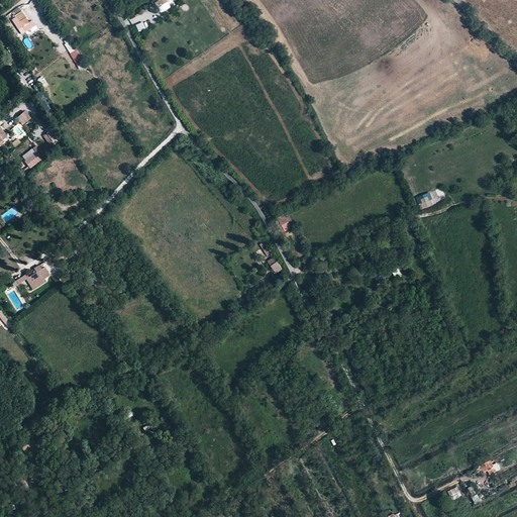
[(29,23),(19,8),(12,12),(16,17),(22,27),(29,23)]
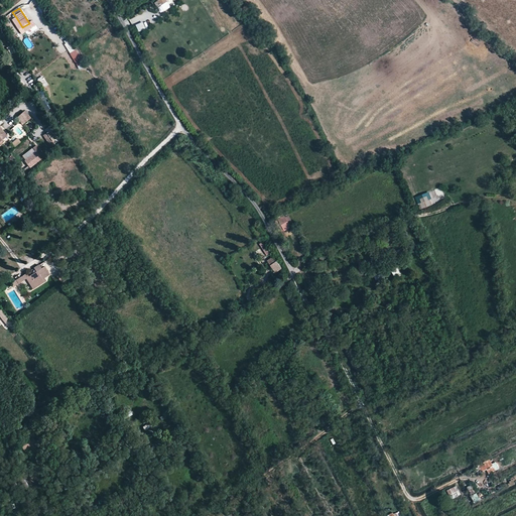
[(31,21),(29,23),(22,27),(16,17),(12,20),(21,34),(35,26),(31,21)]
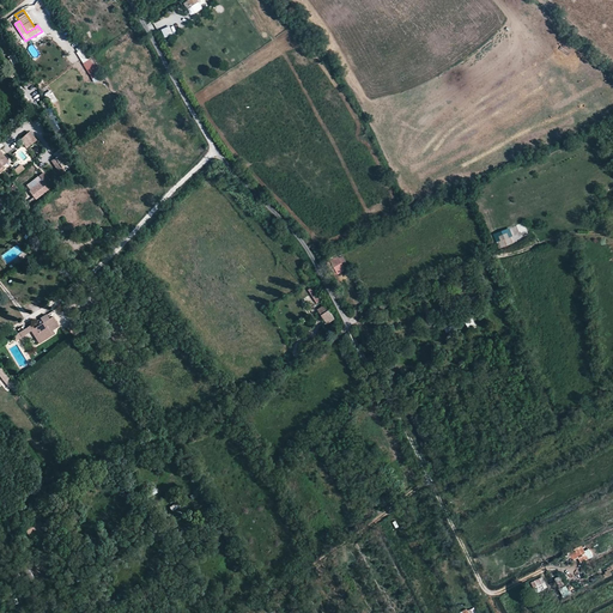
[(170,25),(162,29),(165,37),(174,34),(170,25)]
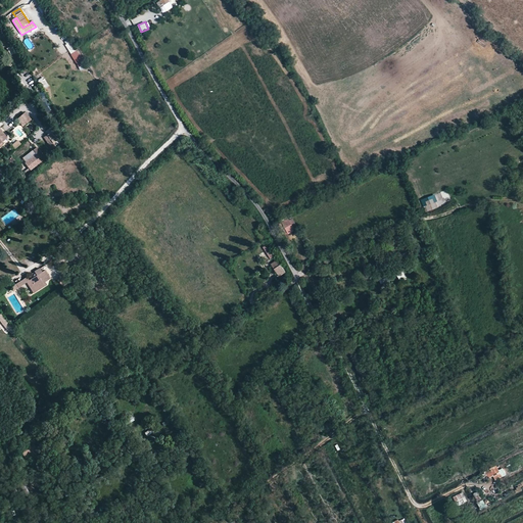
[(64,43),(82,70),(89,66),(80,52),(79,53),(69,39),(64,43)]
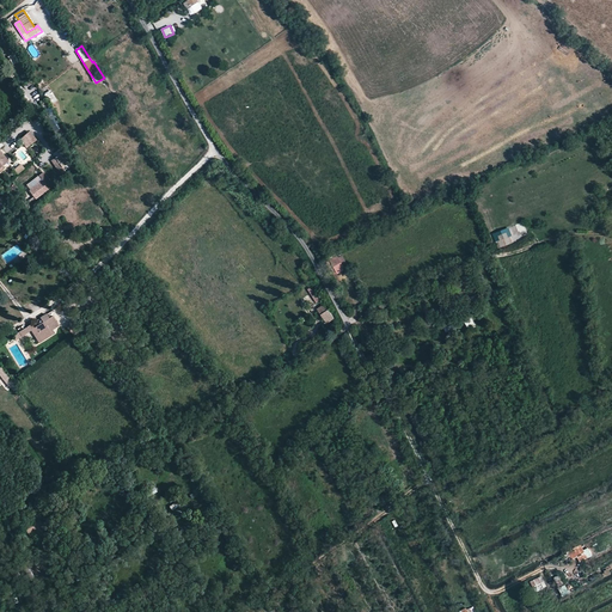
[(46,93),(49,104),(56,102),(53,91),(46,93)]
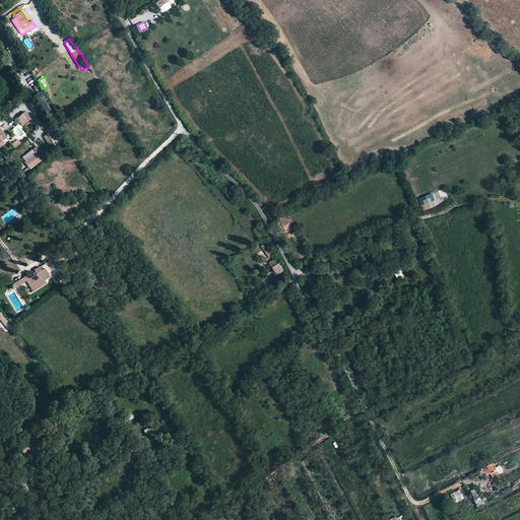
[(30,119),(24,112),(16,119),(22,126),(30,119)]
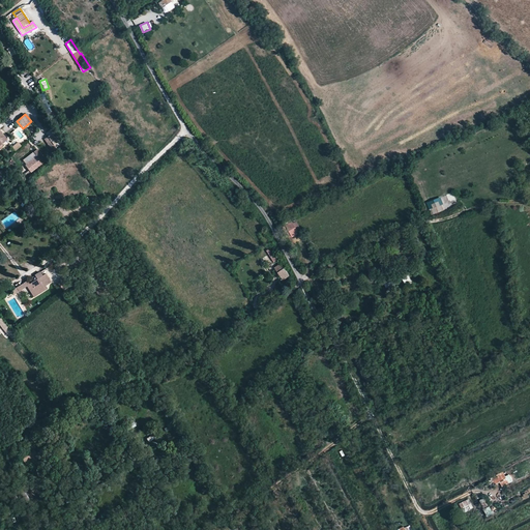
[(53,131),(47,137),(53,145),(59,141),(53,131)]
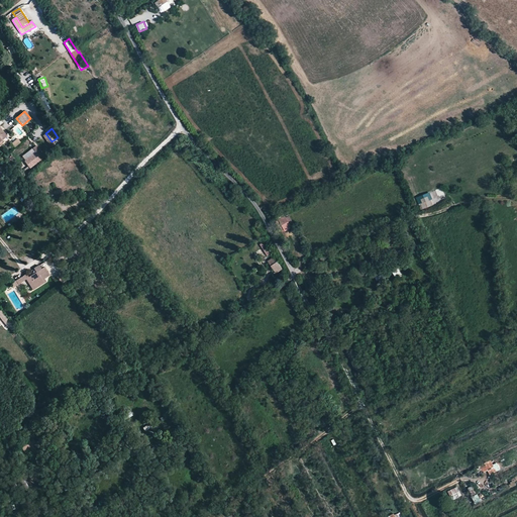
[(42,135),(48,143),(52,141),(45,133),(42,135)]
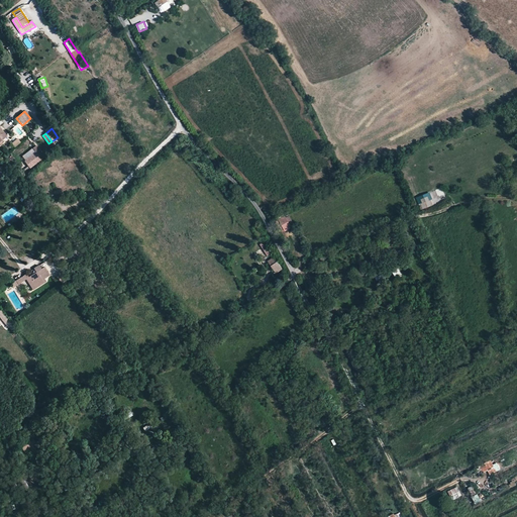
[(15,147),(20,142),(17,139),(12,143),(15,147)]
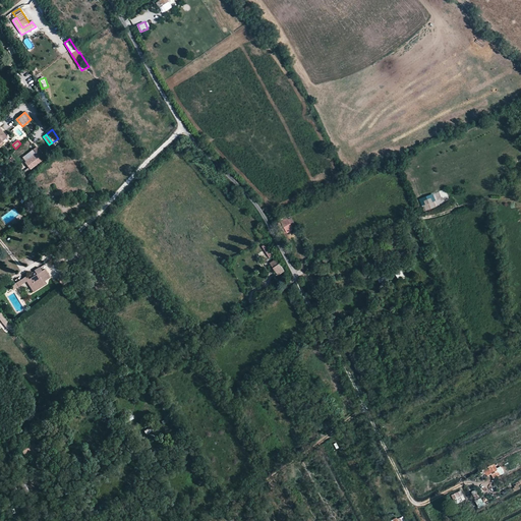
[(33,150),(36,154),(24,161),(24,163),(27,168),(30,169),(41,161),(45,158),(36,147),(33,150)]
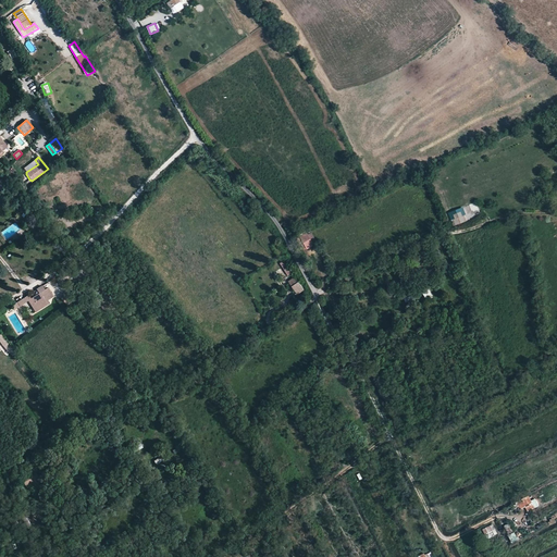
[(448,213),(454,226),(468,221),(462,208),(448,213)]
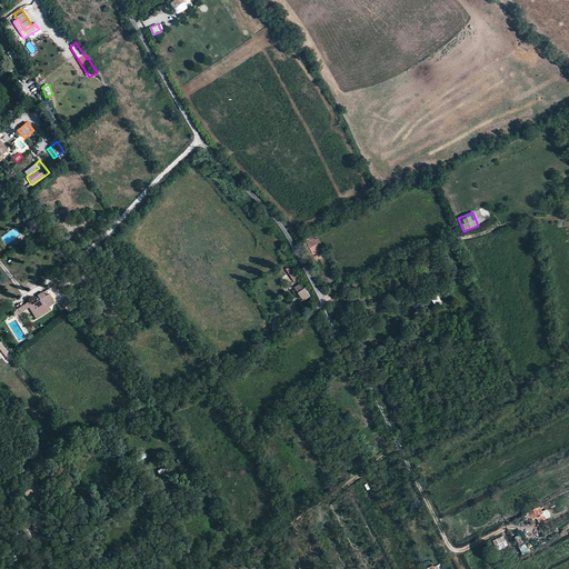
[(305,241),(310,253),(317,250),(311,238),(305,241)]
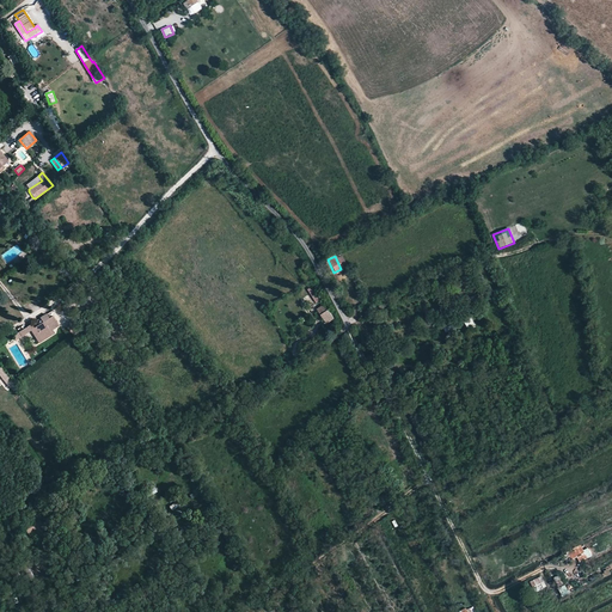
[(313,286),(307,289),(317,304),(323,300),(313,286)]
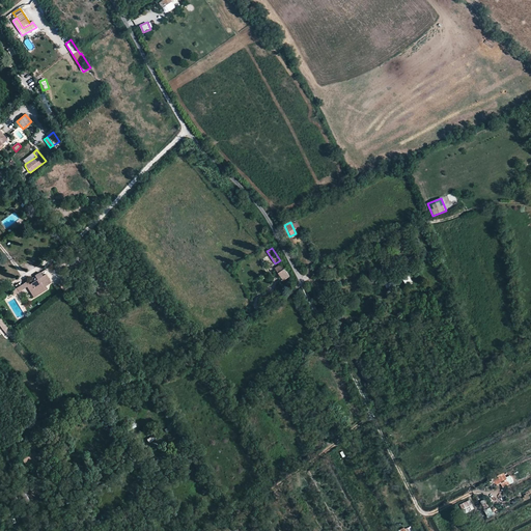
[(284,268),(278,273),(281,277),(287,272),(284,268)]
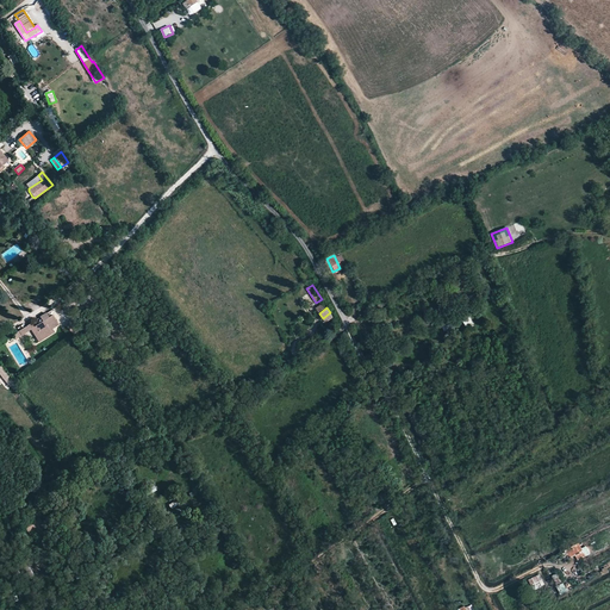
[(45,313),(41,317),(43,323),(36,328),(44,341),(56,332),(54,329),(58,327),(53,317),(49,318),(45,313)]
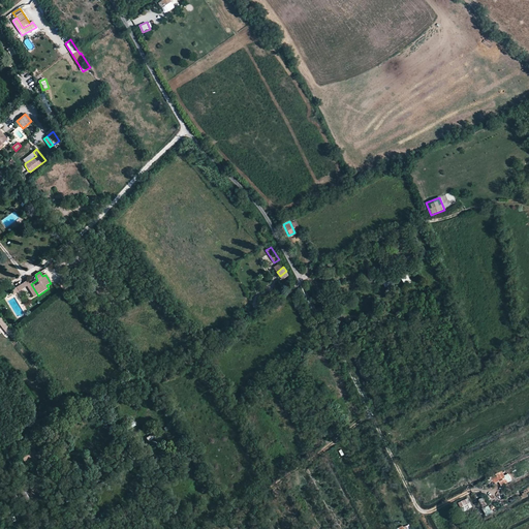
[(404,285),(411,283),(408,275),(402,277),(404,285)]
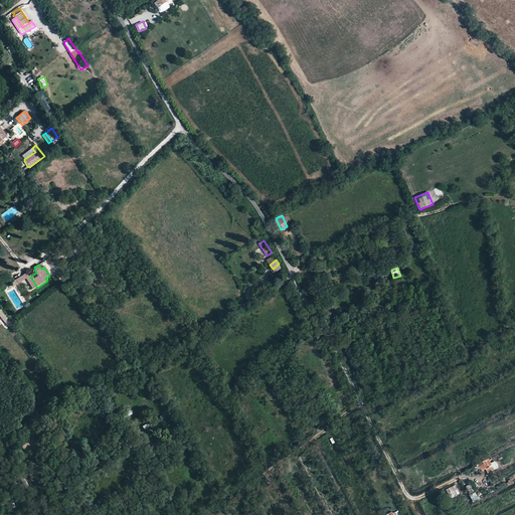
[(22,276),(15,280),(18,284),(27,278),(30,276),(27,272),(22,276)]
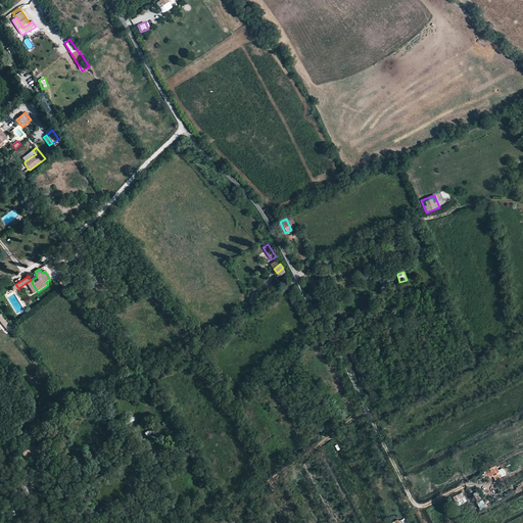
[(60,276),(54,280),(61,289),(67,285),(60,276)]
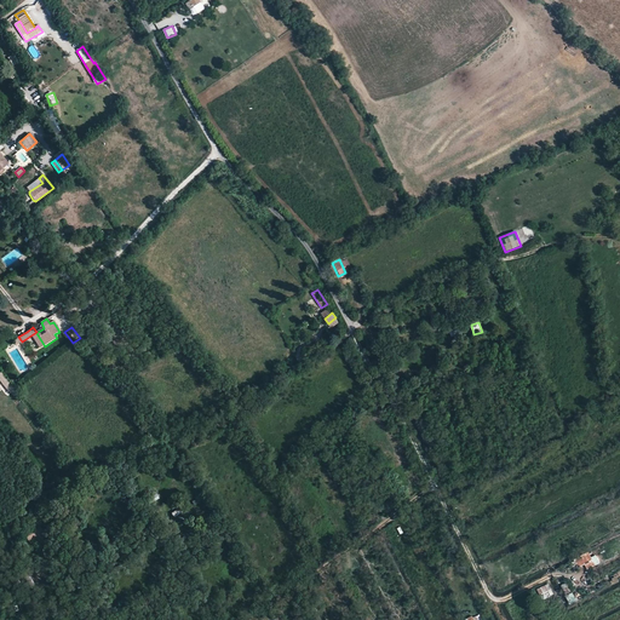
[(36,332),(33,334),(41,349),(45,346),(36,333),(36,332)]
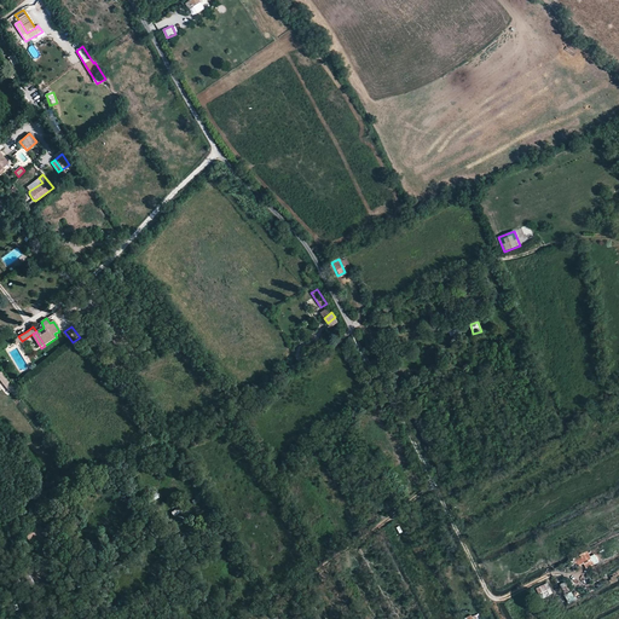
[(0,371),(0,381),(10,393),(15,388),(1,371),(0,371)]
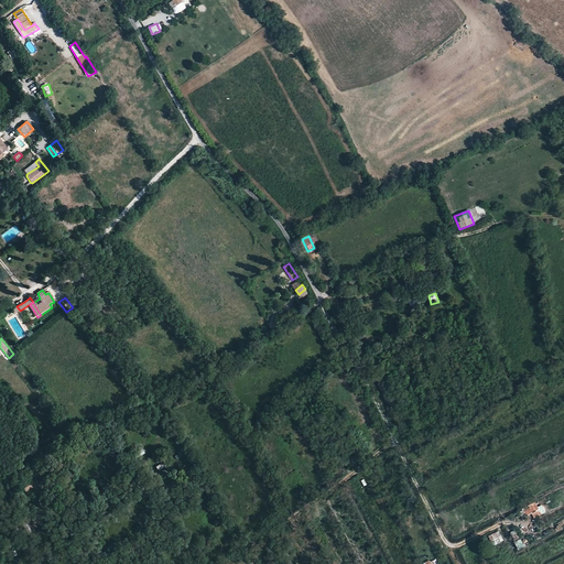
[(22,485),(25,490),(35,484),(36,486),(40,484),(35,476),(22,485)]
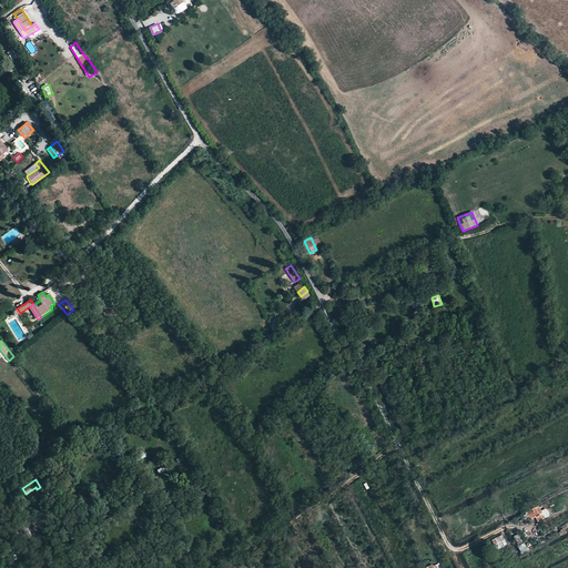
[(36,487),(26,494),(28,497),(38,492),(37,489),(36,487)]
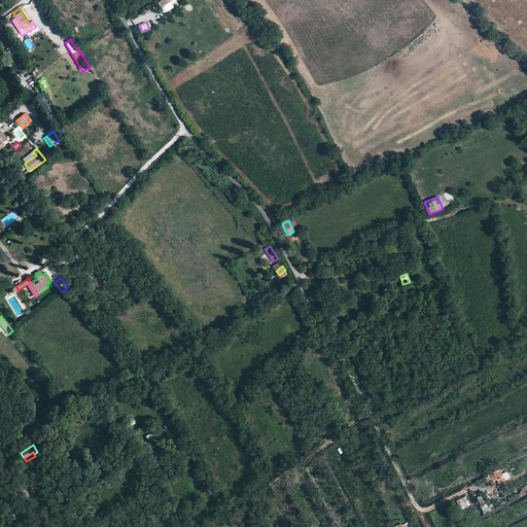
[(492,482),(497,480),(499,484),(511,479),(507,471),(502,473),(500,469),(489,475),(492,482)]
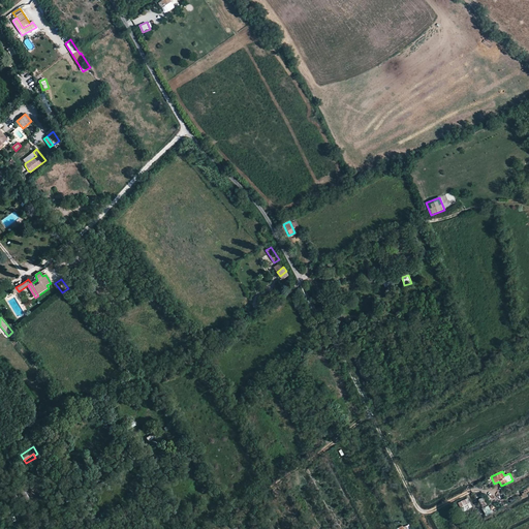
[(457,502),(460,508),(461,507),(467,505),(464,499),(457,502)]
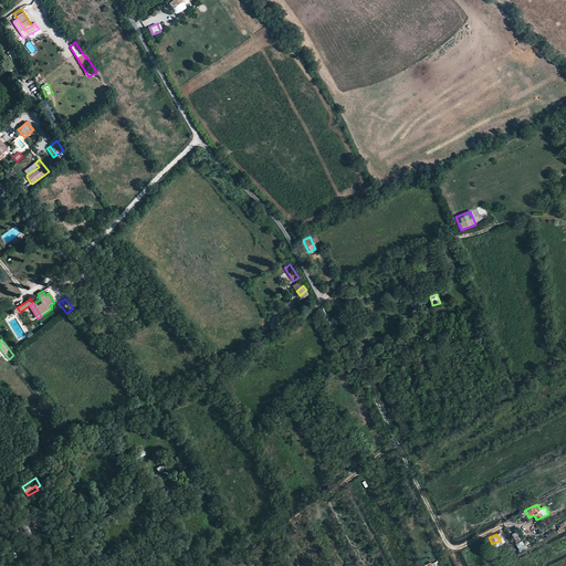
[(523,542),(517,544),(521,552),(526,548),(523,542)]
